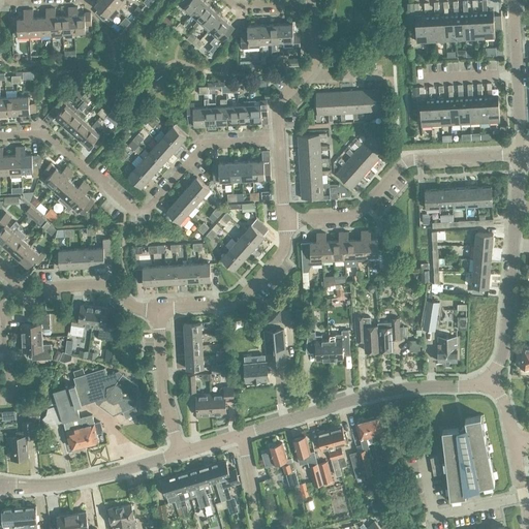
[(104,21),(116,7),(106,0),(98,0),(95,4),(99,8),(95,12),(104,21)]
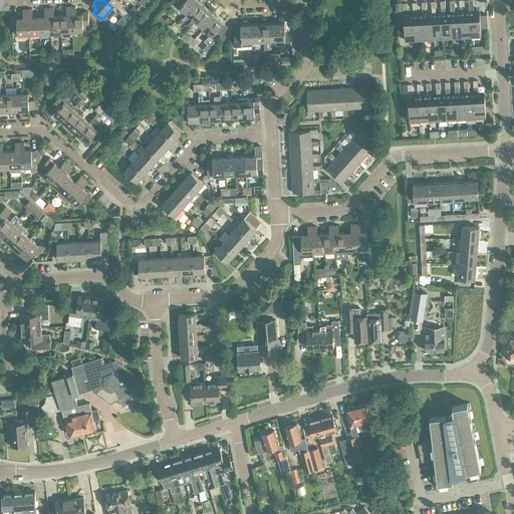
[(119,0),(103,0),(112,7),(115,10),(122,2),(119,0)]
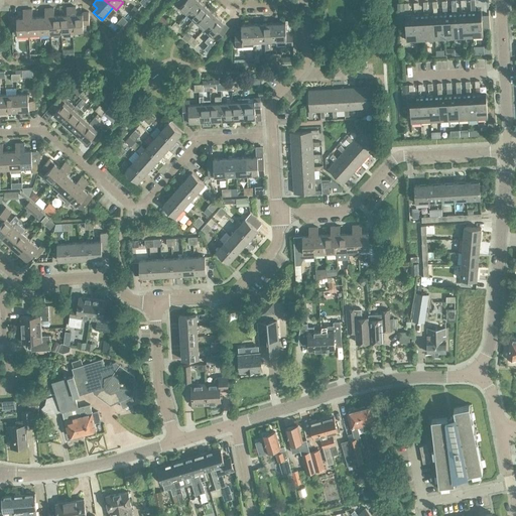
[(188,14),(200,1),(199,0),(175,0),(172,4),(181,11),(182,9),(188,14)]
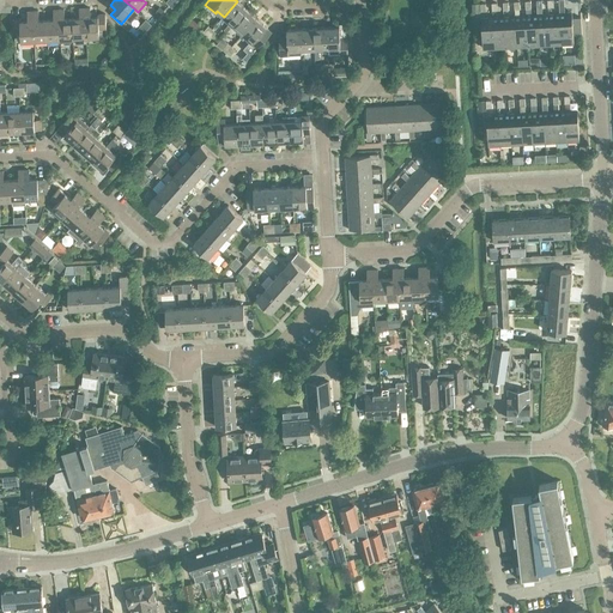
[(231,28),(247,10),(237,1),(224,17),(230,23),(229,24),(231,28)]
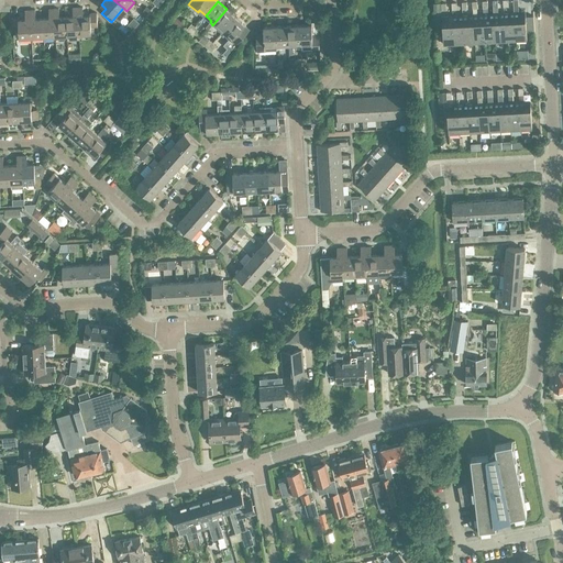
[(79,39),(79,34),(78,8),(73,8),(73,17),(66,17),(67,35),(68,40),(79,39)]
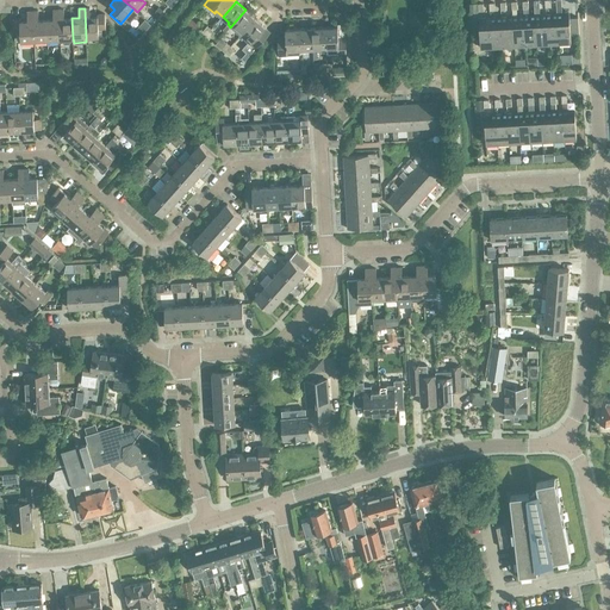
[(85,8),(86,37),(99,37),(99,30),(106,29),(105,17),(91,17),(89,8),(85,8)]
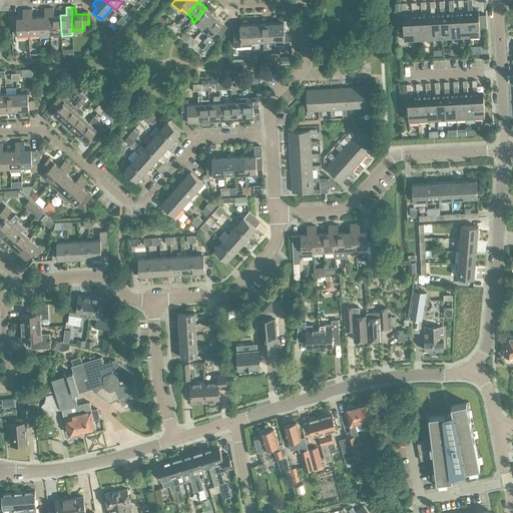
[(40,33),(51,33),(49,8),(44,8),(45,16),(39,17),(40,33)]
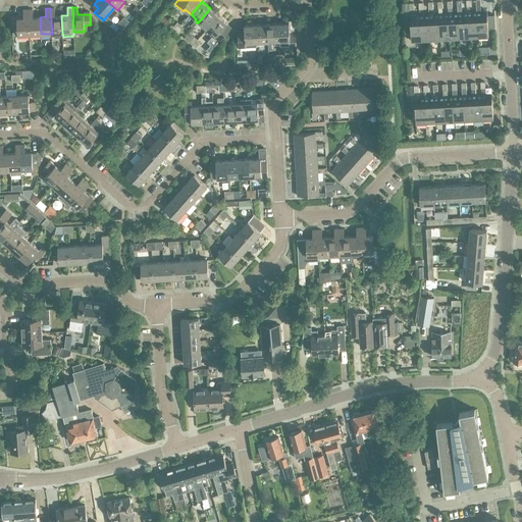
[(62,33),(61,15),(55,16),(55,8),(50,8),(52,34),(62,33)]
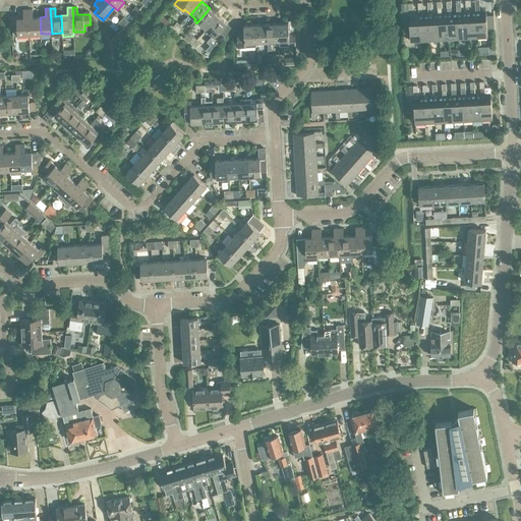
[(207,29),(218,15),(210,8),(196,23),(199,25),(200,23),(207,29)]
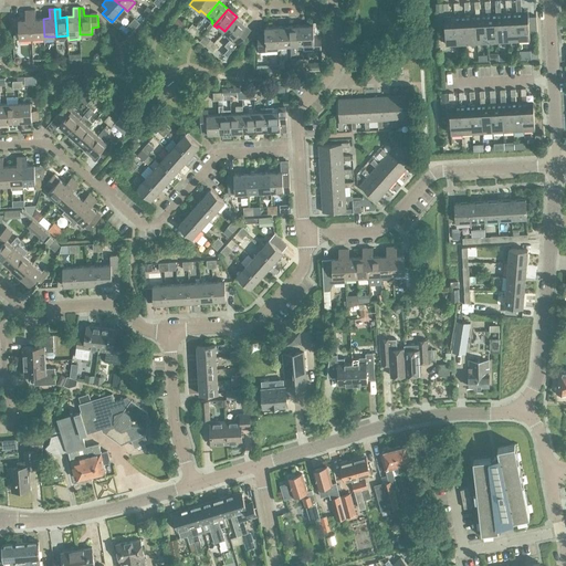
[(20,39),(32,38),(31,10),(25,11),(25,20),(12,20),(12,32),(19,31),(20,39)]
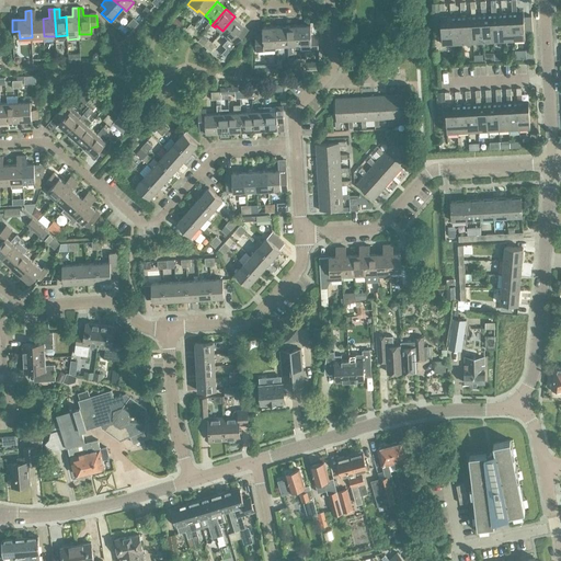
[(44,36),(43,19),(35,19),(35,10),(31,10),(32,37),(44,36)]
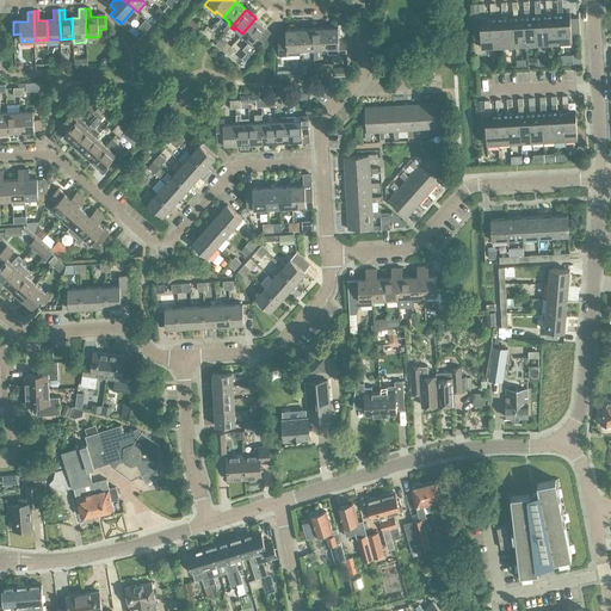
[(559,14),(560,43),(572,42),(571,13),(559,14)]
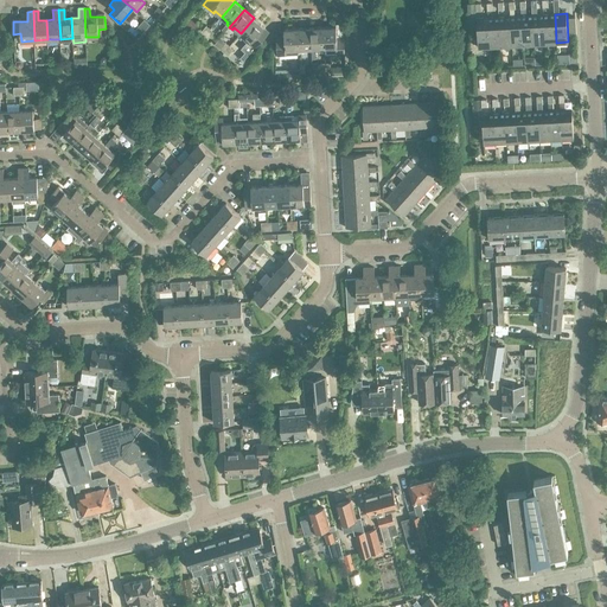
[(535,44),(545,44),(544,14),(532,16),(535,44)]
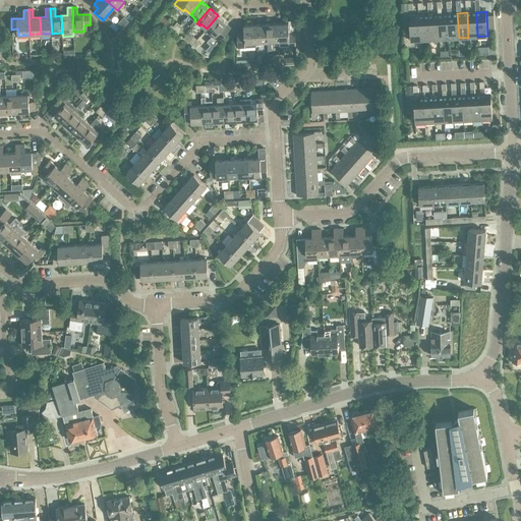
[(468,38),(477,37),(476,12),(467,12),(468,38)]
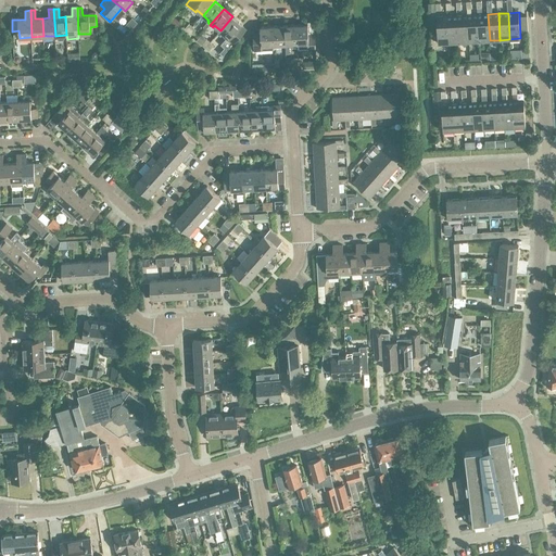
[(469,41),(479,41),(478,14),(468,15),(469,41)]
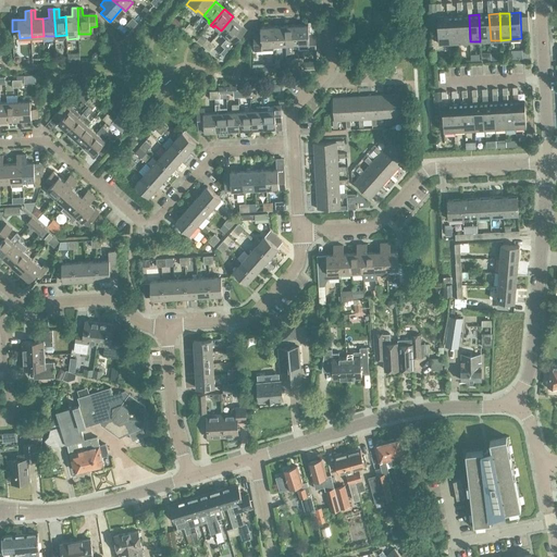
[(480,41),(491,40),(489,14),(479,14),(480,41)]
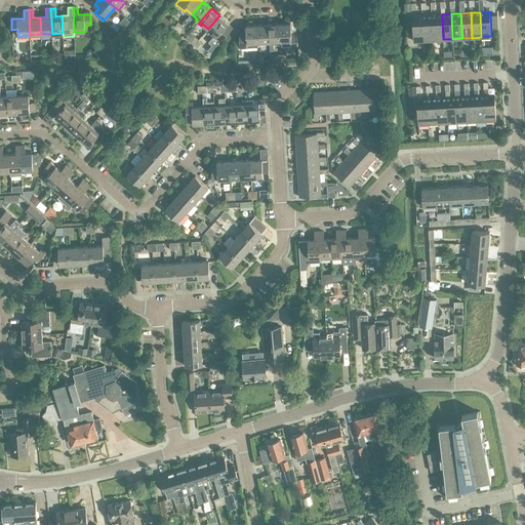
[(434,40),(443,39),(442,14),(432,15),(434,40)]
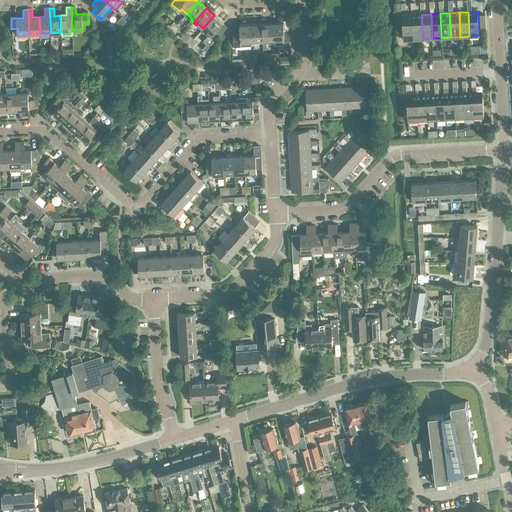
[(214,15),(203,28),(209,34),(207,36),(214,42),(226,28),(222,24),(223,23),(214,15)]
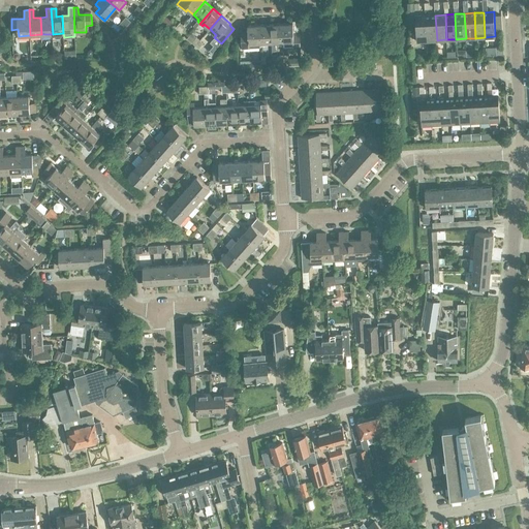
[(417,41),(427,41),(426,16),(415,17),(417,41)]
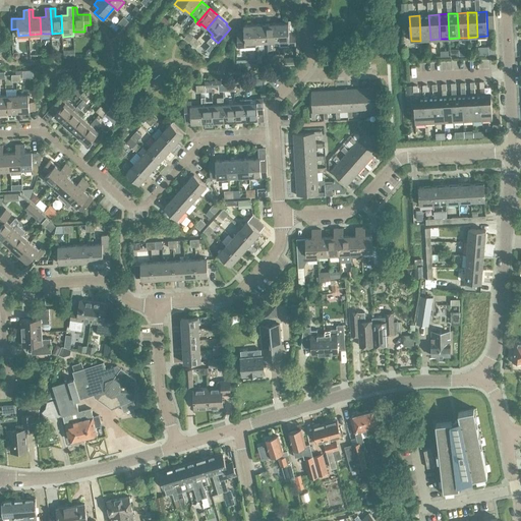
[(420,41),(430,40),(428,15),(419,15),(420,41)]
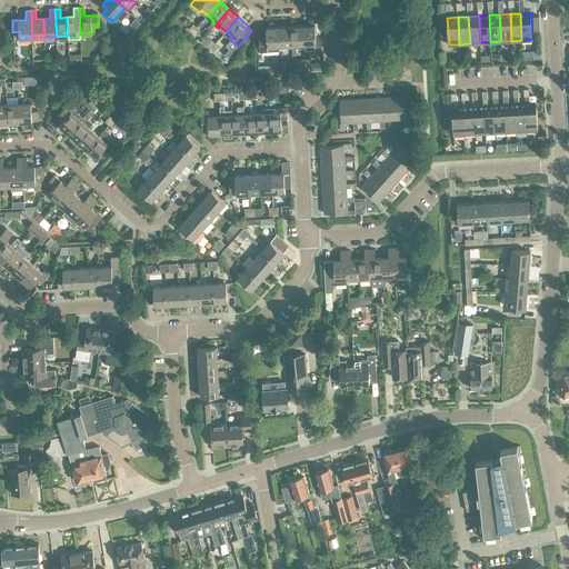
[(191,33),(197,28),(193,25),(188,30),(191,33)]
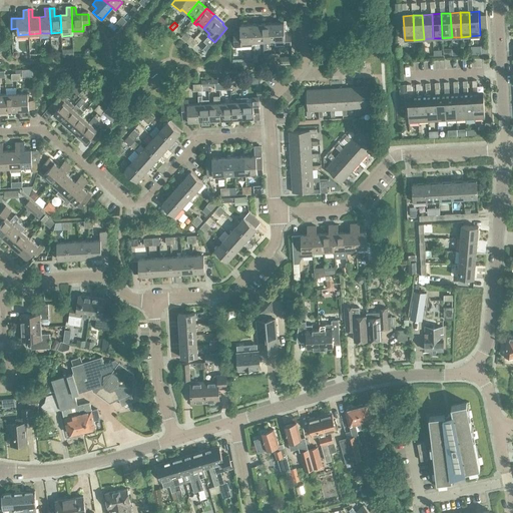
[(274,23),(275,40),(285,40),(285,46),(292,45),(291,32),(285,32),(284,22),(274,23)]
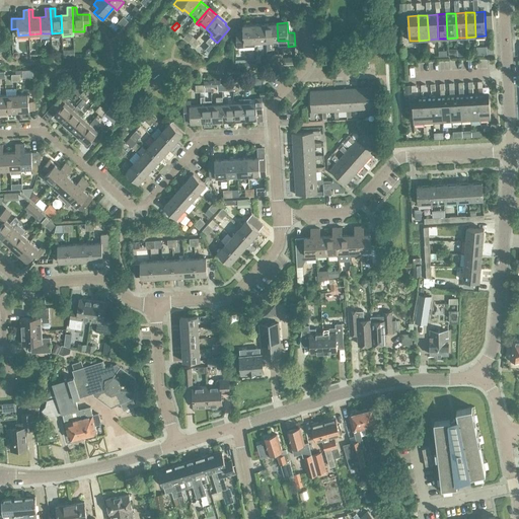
[(267,42),(278,41),(277,23),(266,24),(267,42)]
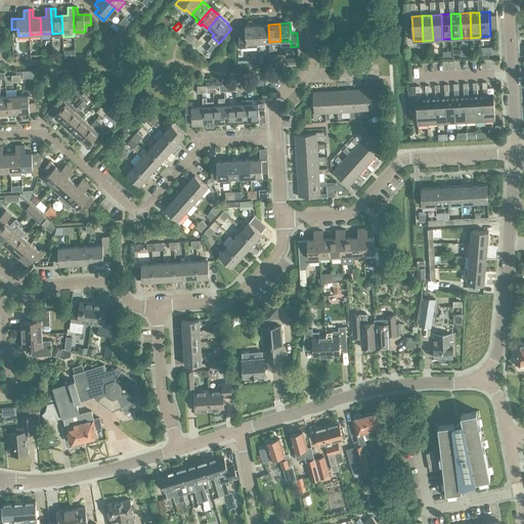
[(257,25),(246,26),(239,26),(241,46),(247,45),(248,43),(254,43),(254,47),(258,47),(258,43),(257,25)]
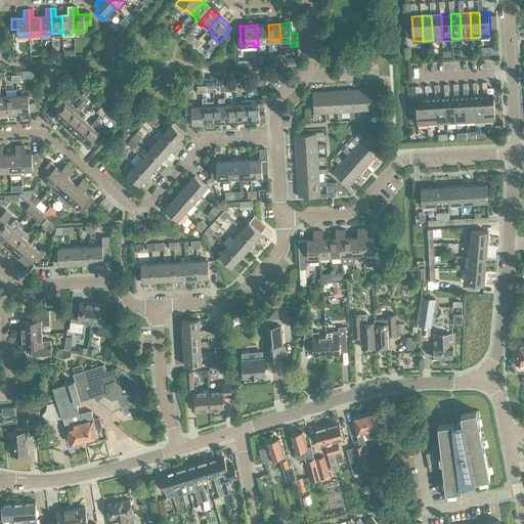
[(258,43),(269,42),(268,25),(257,25),(258,43)]
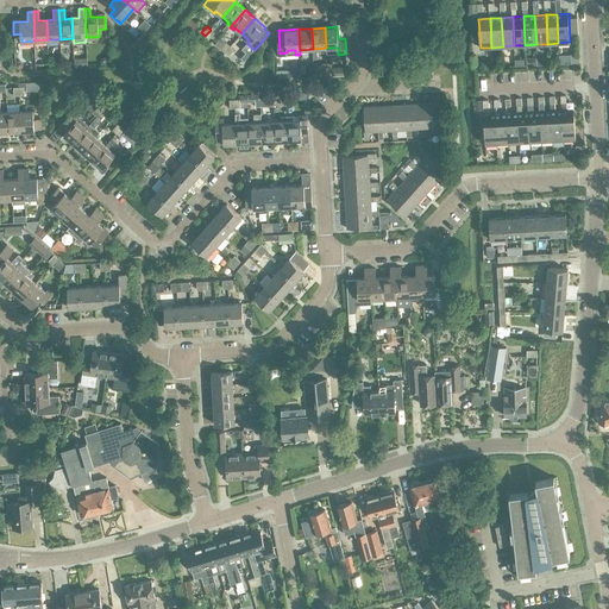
[(211,30),(205,36),(209,39),(215,33),(211,30)]
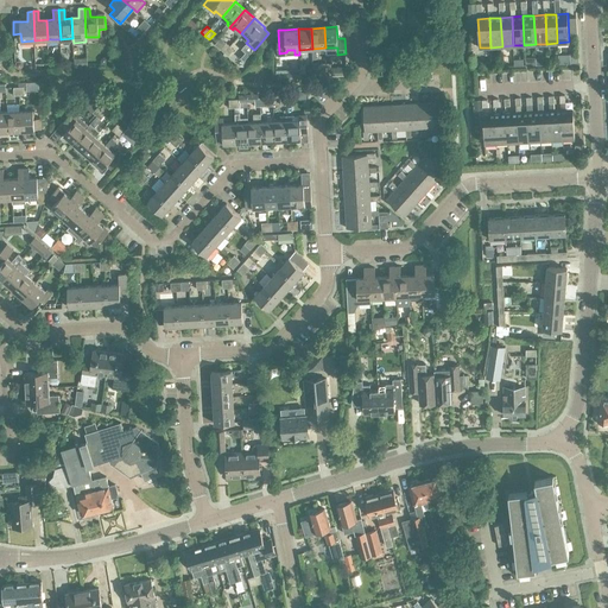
[(225,52),(230,46),(227,43),(220,49),(225,52)]
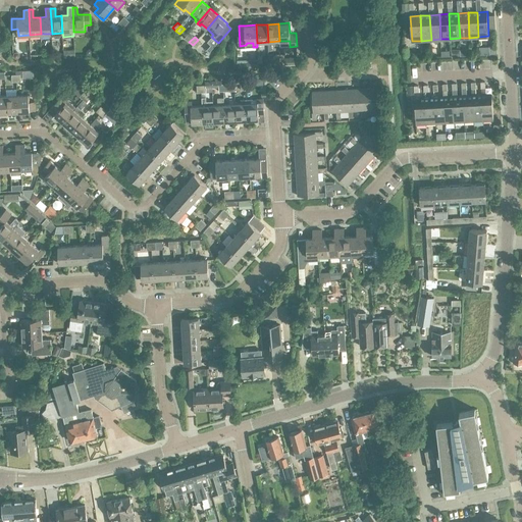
[(198,40),(193,45),(196,48),(201,43),(198,40)]
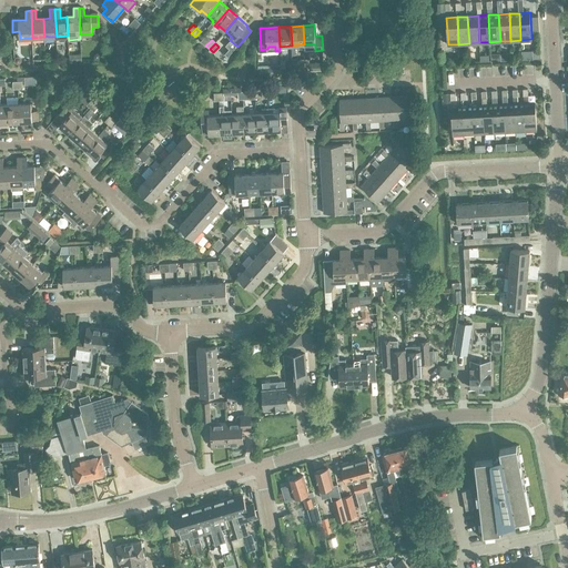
[(392,97),(393,120),(393,128),(397,128),(397,120),(408,120),(406,95),(392,97)]
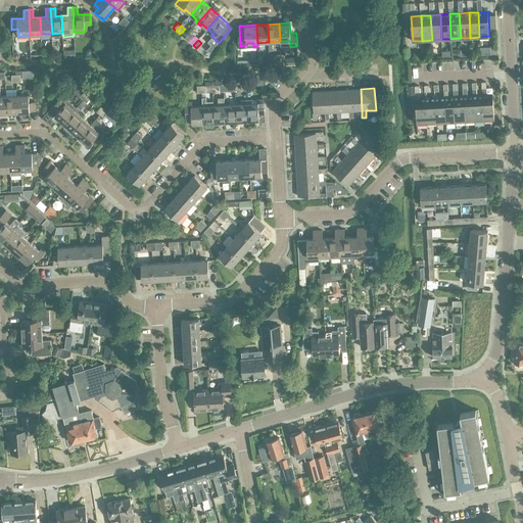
[(352,111),(362,110),(361,89),(347,90),(349,111),(349,117),(353,117),(352,111)]
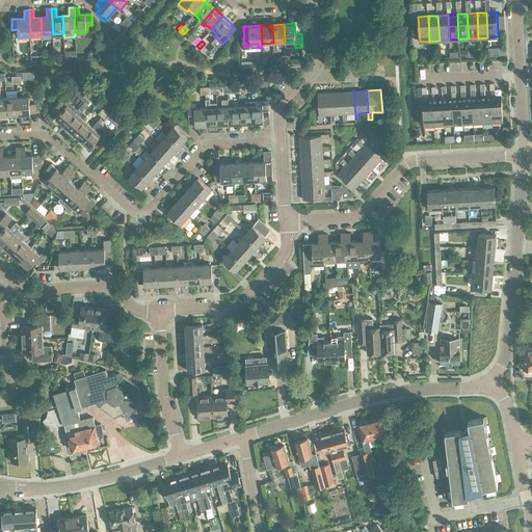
[(346,114),(355,113),(353,91),(341,92),(342,114),(343,121),(347,121),(346,114)]
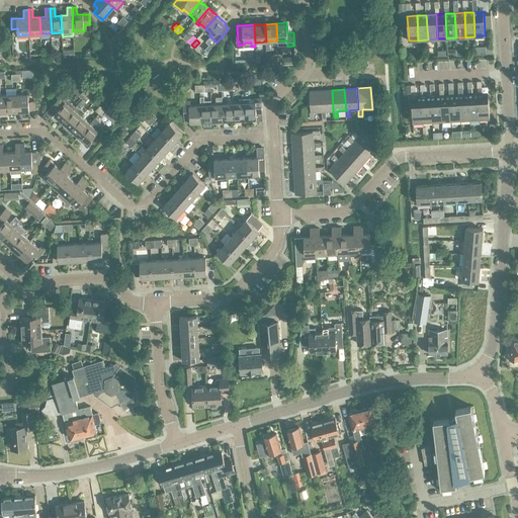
[(82,99),(87,93),(84,90),(79,96),(82,99)]
